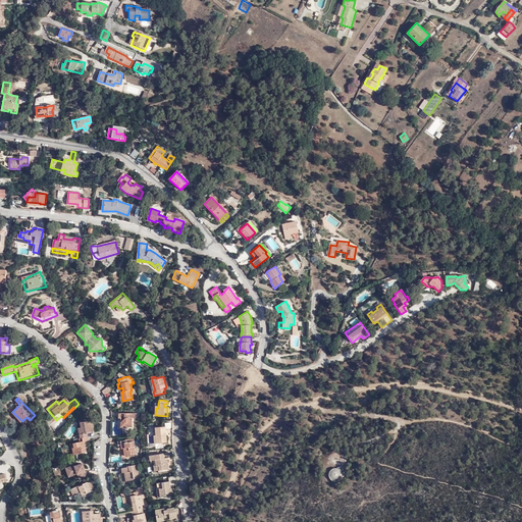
[(22,421),(12,412),(11,413),(23,426),(30,420),(27,417),(22,421)]
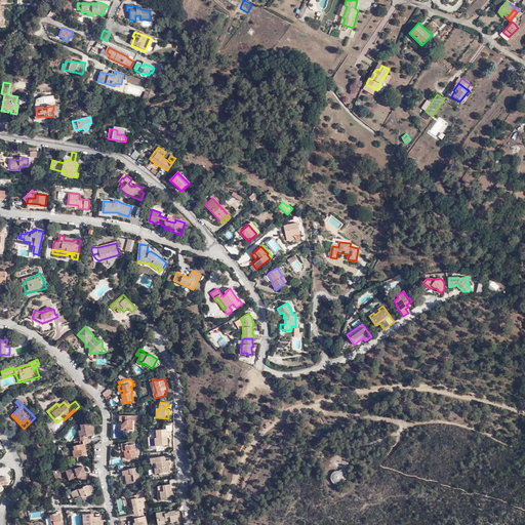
[(133,430),(133,420),(133,415),(120,415),(120,420),(122,420),(122,430),(133,430)]
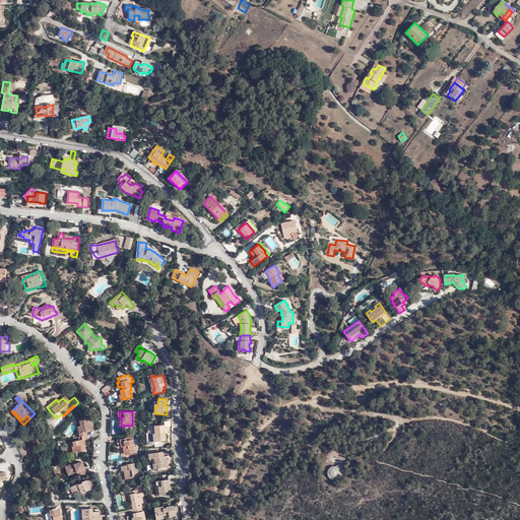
[(79,433),(80,437),(86,436),(87,436),(86,433),(93,431),(93,426),(91,427),(90,421),(89,416),(84,418),(84,419),(80,420),(81,426),(79,427),(80,433),(79,433)]
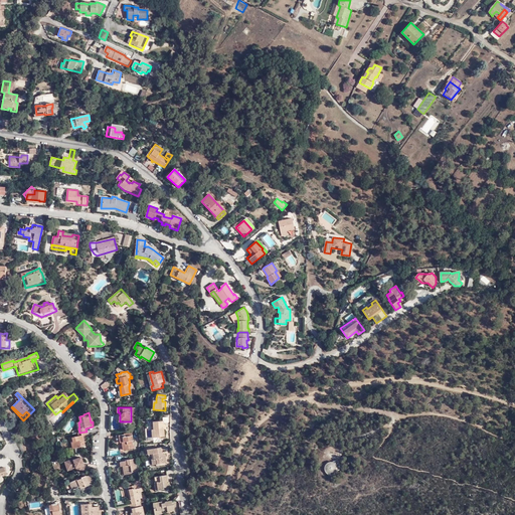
[(165,437),(165,428),(164,423),(164,420),(153,421),(154,430),(152,430),(153,438),(165,437)]
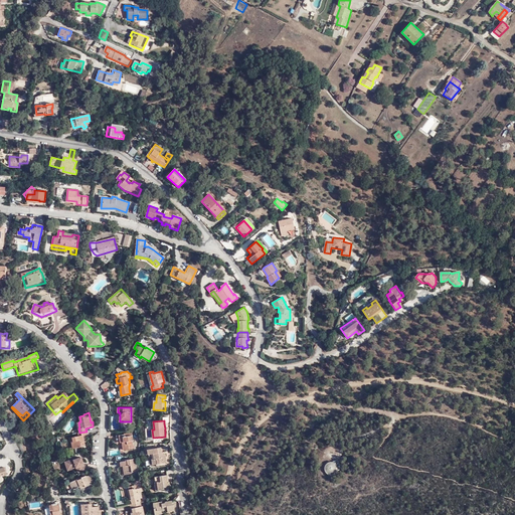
[(79,433),(77,434),(78,437),(71,439),(72,443),(71,443),(73,449),(80,448),(79,446),(82,446),(86,445),(83,436),(87,436),(86,432),(79,433)]
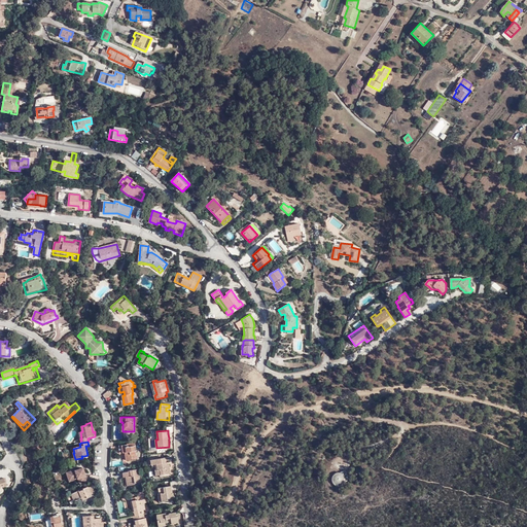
[(128,447),(127,445),(123,446),(124,453),(125,453),(127,460),(137,459),(135,446),(132,446),(128,447)]
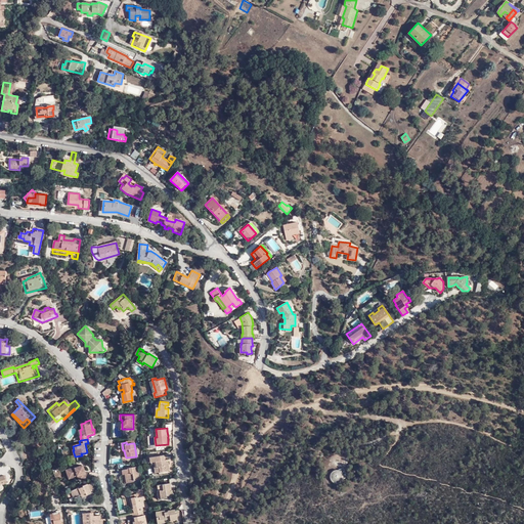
[(154,465),(156,473),(170,471),(169,462),(168,462),(165,462),(165,460),(165,455),(150,457),(150,463),(151,465),(154,465)]
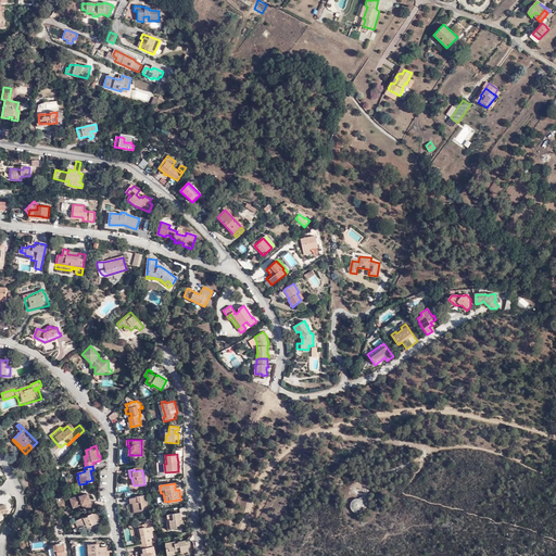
[(89,503),(88,500),(90,500),(88,494),(79,496),(73,498),(74,502),(72,503),(73,508),(83,505),(85,510),(93,507),(91,502),(89,503)]
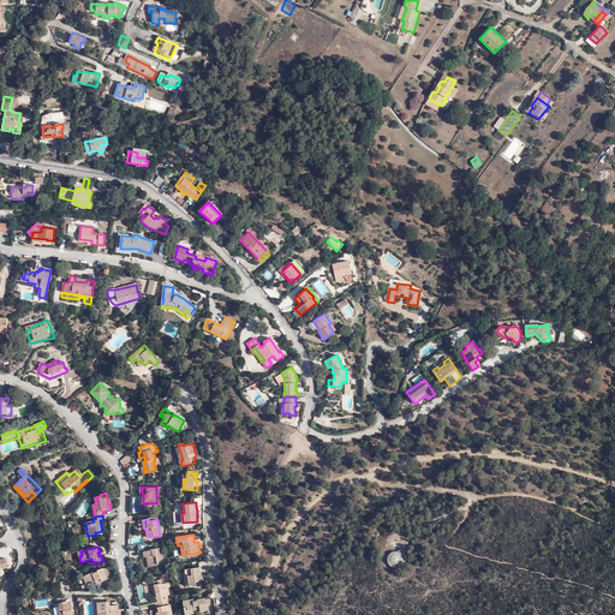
[(147,557),(148,567),(165,563),(161,548),(150,549),(150,551),(143,553),(144,557),(147,557)]
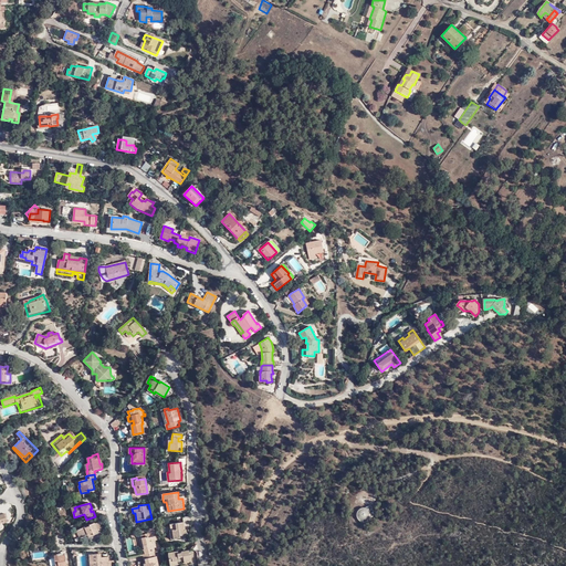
[(370,520),(371,516),(377,514),(373,505),(367,507),(362,507),(359,509),(357,512),(357,515),(357,519),(358,519),(362,521),(365,522),(368,521),(370,520)]
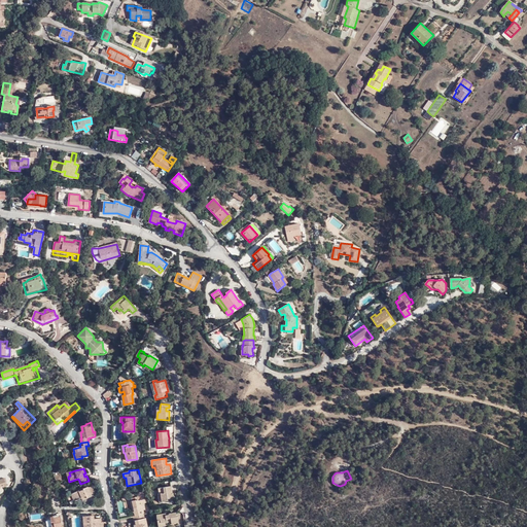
[(159,488),(159,494),(161,494),(162,501),(168,500),(168,498),(170,498),(173,498),(172,493),(171,493),(170,486),(159,488)]
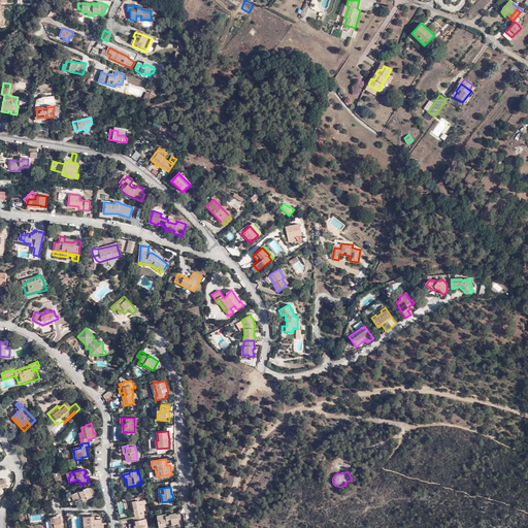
[(79,491),(73,493),(76,501),(83,499),(87,497),(88,499),(92,497),(91,495),(89,488),(84,490),(85,491),(80,492),(79,491)]
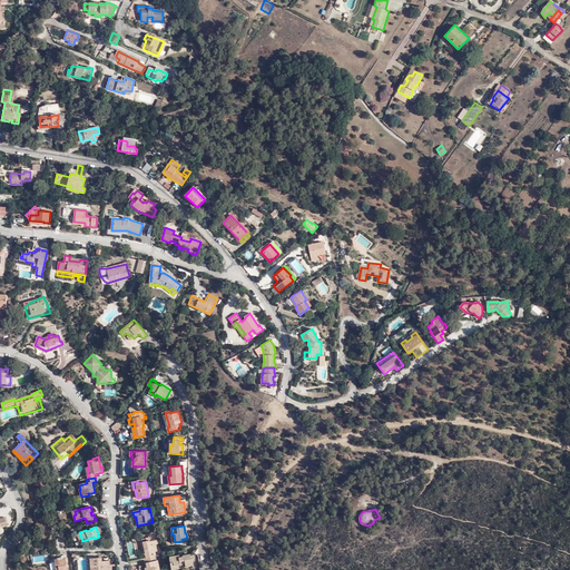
[(146,553),(146,558),(155,556),(156,556),(156,552),(157,551),(156,544),(160,543),(159,539),(156,540),(156,539),(156,537),(155,533),(148,534),(149,538),(146,539),(147,541),(143,542),(144,550),(144,554),(146,553)]
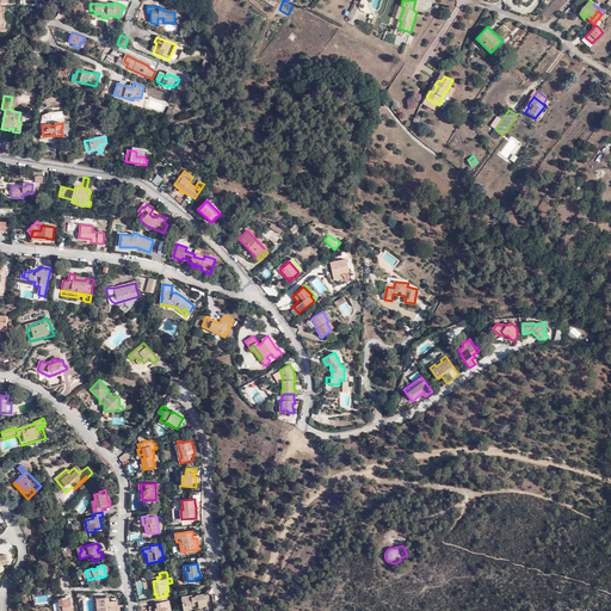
[(195,606),(195,609),(207,606),(205,599),(204,599),(204,594),(198,596),(195,596),(195,594),(183,597),(184,609),(195,606)]
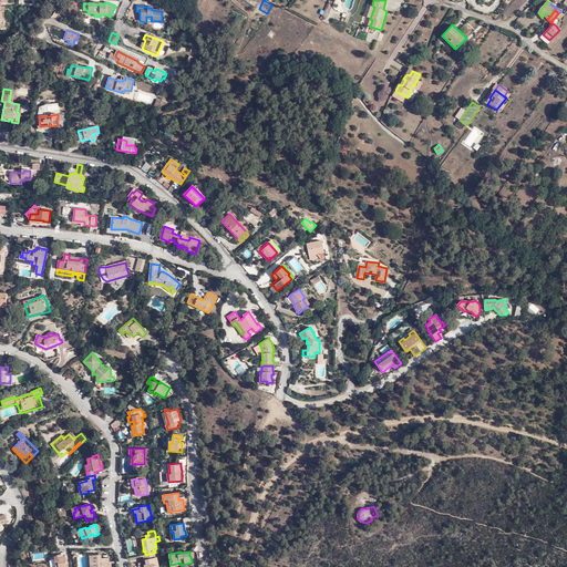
[(154,553),(145,555),(146,560),(145,560),(145,565),(146,565),(146,566),(157,566),(156,558),(155,558),(154,553)]
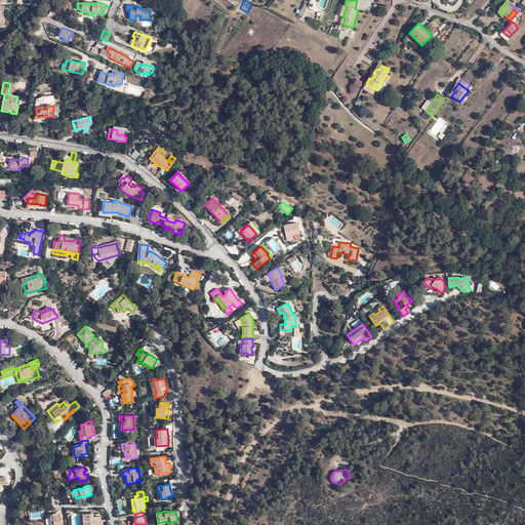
[(56,514),(52,515),(54,524),(62,524),(61,515),(56,516),(56,514)]
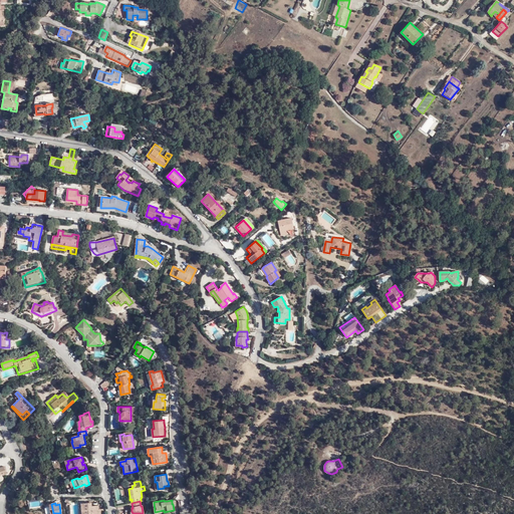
[(100,513),(101,512),(99,512),(99,510),(99,506),(92,506),(91,503),(79,504),(80,513),(100,513)]
